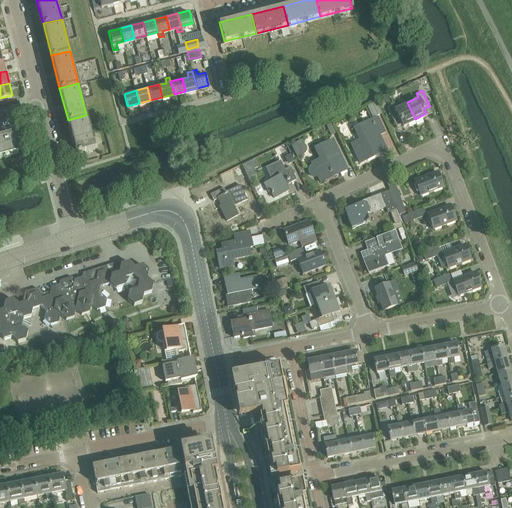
[(382,110),(376,99),(368,103),(373,115),(382,110)]
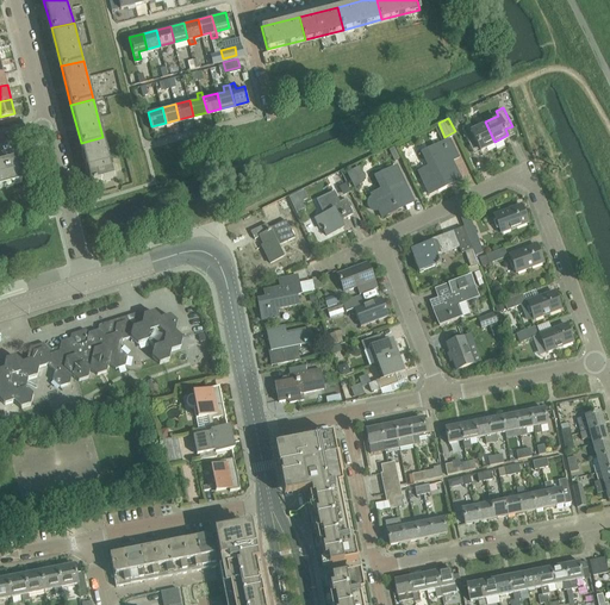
[(495,142),(485,122),(471,128),(470,123),(462,126),(471,145),(478,143),(480,149),(495,142)]
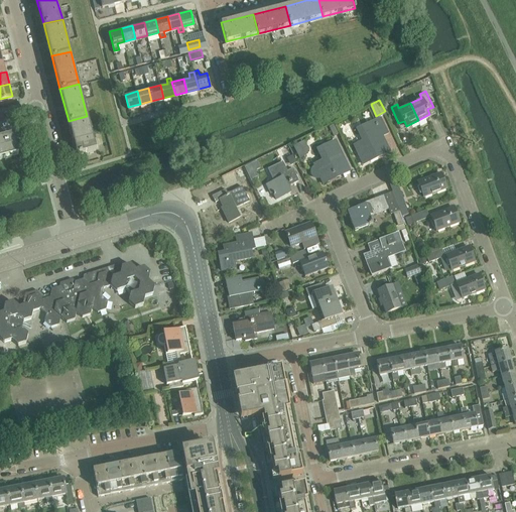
[(87,116),(69,121),(77,153),(96,148),(87,116)]
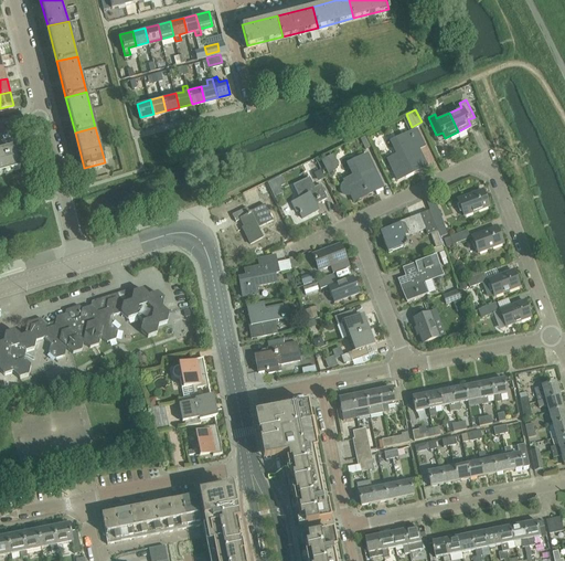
[(416,127),(412,128),(391,139),(392,139),(400,154),(388,158),(388,157),(387,157),(397,177),(426,163),(418,146),(424,144),(416,127)]
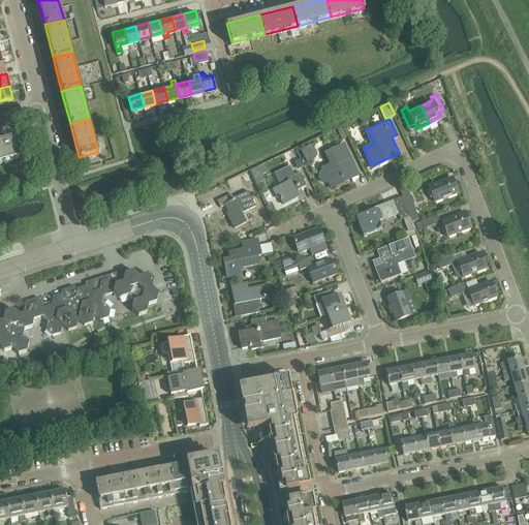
[(13,136),(0,140),(0,155),(1,161),(19,156),(13,136)]
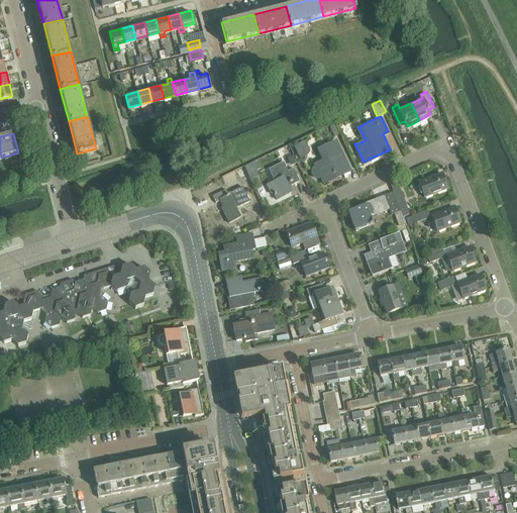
[(314,163),(315,165),(314,166),(313,167),(312,169),(312,171),(313,173),(314,174),(315,175),(317,176),(319,176),(321,176),(323,182),(350,169),(335,138),(318,147),(319,147),(325,160),(316,164),(315,163),(314,163)]
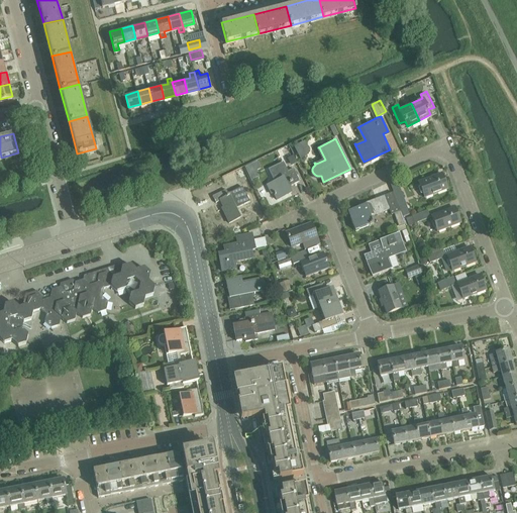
[(304,140),(295,144),(301,156),(304,154),(306,152),(307,151),(308,149),(308,147),(307,145),(304,140)]
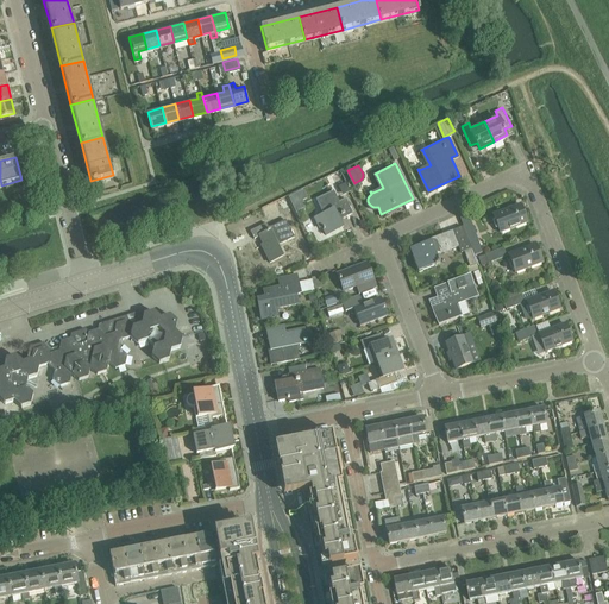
[(346,181),(340,183),(344,192),(350,189),(346,181)]
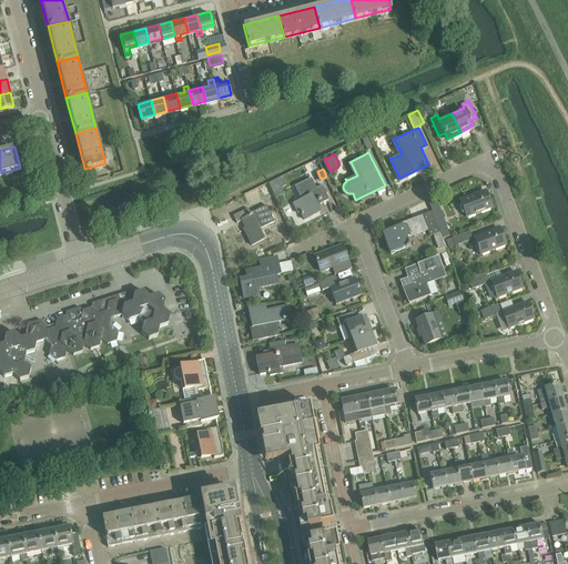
[(301,198),(293,201),(297,210),(300,209),(304,217),(320,210),(316,203),(328,197),(322,183),(316,185),(311,175),(294,183),(301,198)]
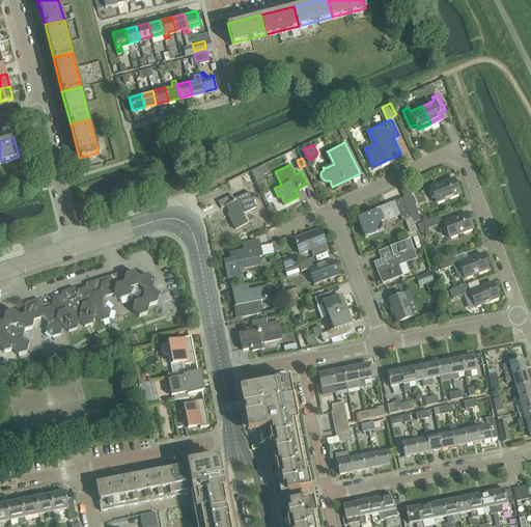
[(453,176),(430,185),(436,200),(459,192),(453,176)]
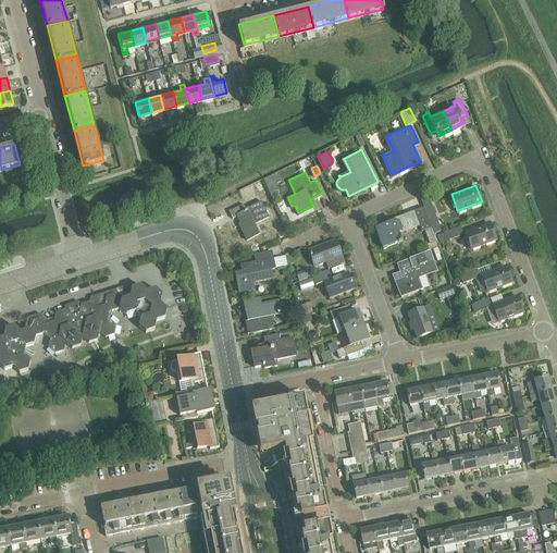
[(244,201),(229,209),(232,216),(237,213),(240,221),(239,222),(247,237),(258,232),(254,222),(269,214),(261,198),(246,206),(244,201)]
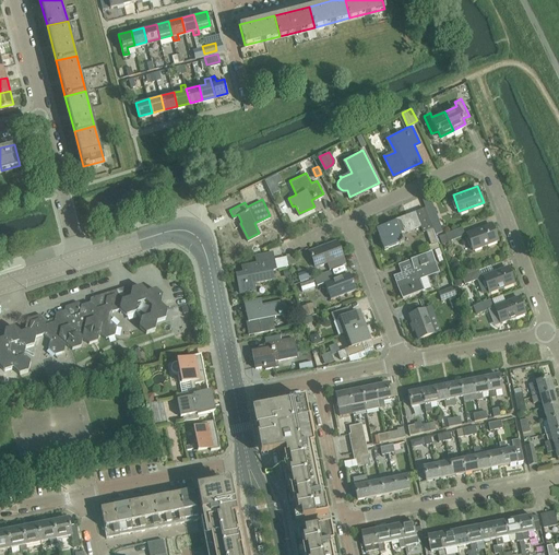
[(432,202),(425,205),(431,222),(439,219),(432,202)]
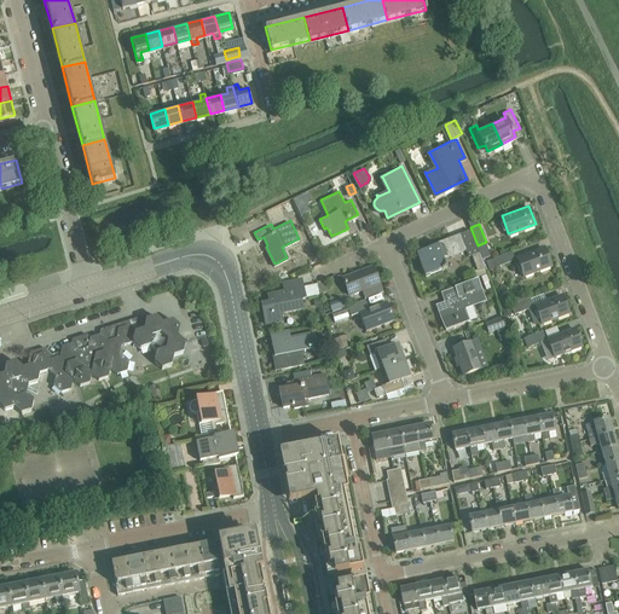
[(417,252),(426,273),(441,267),(443,268),(447,266),(445,261),(443,256),(466,248),(468,254),(472,253),(479,250),(470,229),(460,232),(435,241),(437,243),(417,252)]
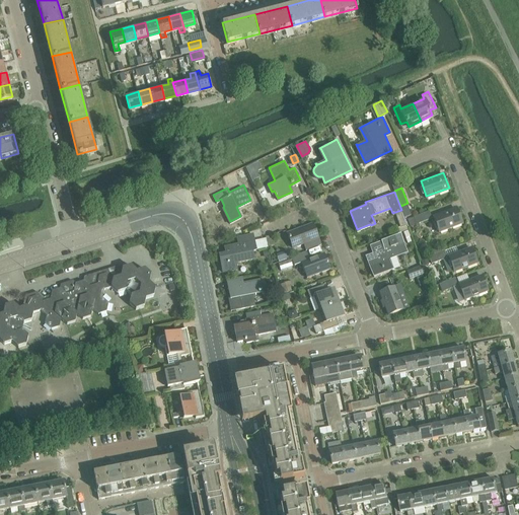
[(456,206),(433,215),(439,230),(462,221),(456,206)]
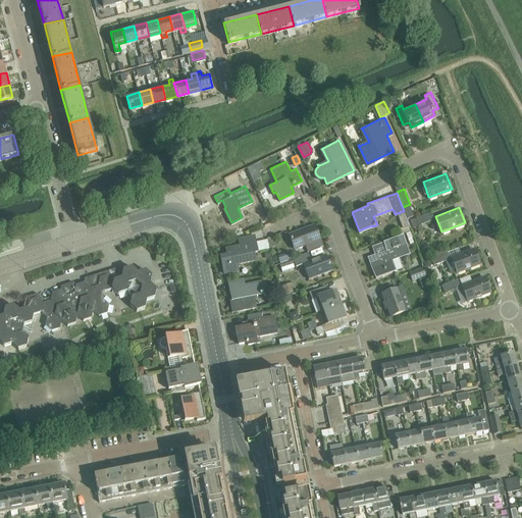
[(431,210),(410,218),(413,225),(434,217),(431,210)]
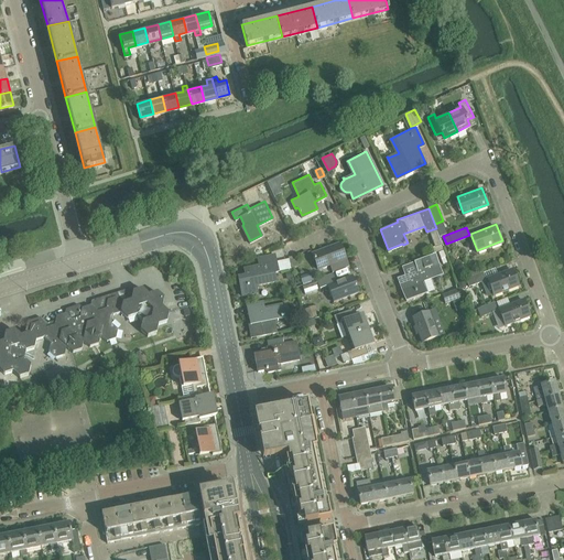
[(436,228),(430,230),(435,245),(442,243),(436,228)]
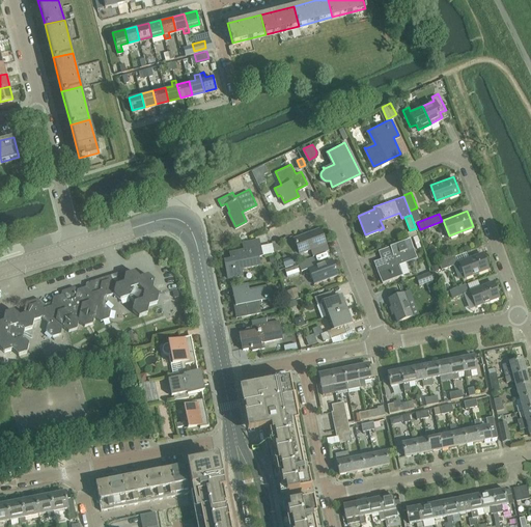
[(319,226),(294,237),(299,251),(310,247),(313,254),(328,248),(319,226)]
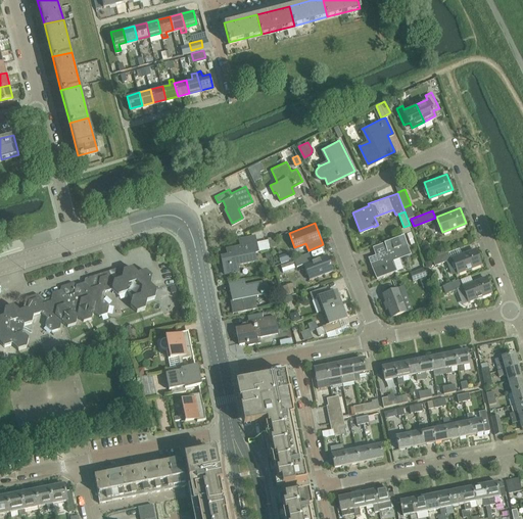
[(222,254),(221,254),(225,272),(238,269),(237,263),(255,258),(253,250),(257,249),(254,234),(239,237),(240,244),(233,245),(234,249),(227,250),(228,254),(222,255),(222,254)]
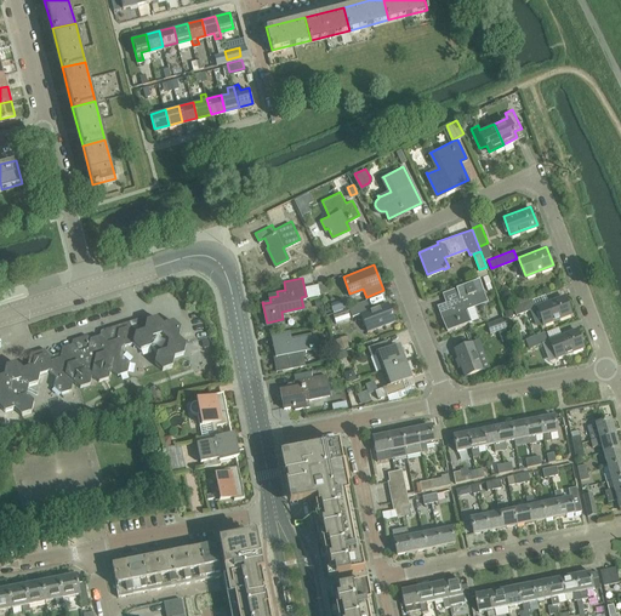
[(445,301),(438,303),(448,329),(469,320),(469,319),(478,317),(473,303),(486,298),(479,278),(457,286),(460,294),(451,297),(453,298),(445,301)]
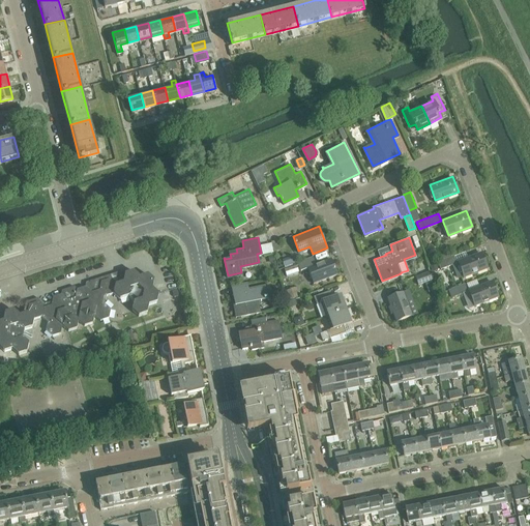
[(481,251),(458,260),(464,275),(487,266),(481,251)]
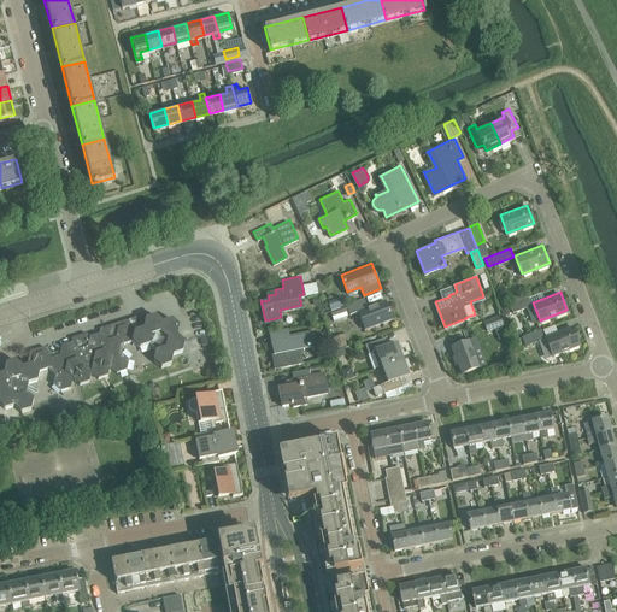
[(528,295),(510,302),(513,311),(532,304),(528,295)]
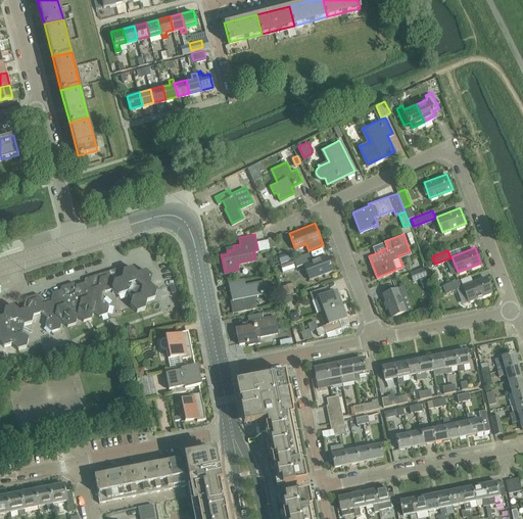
[(286,251),(278,253),(281,261),(288,258),(286,251)]
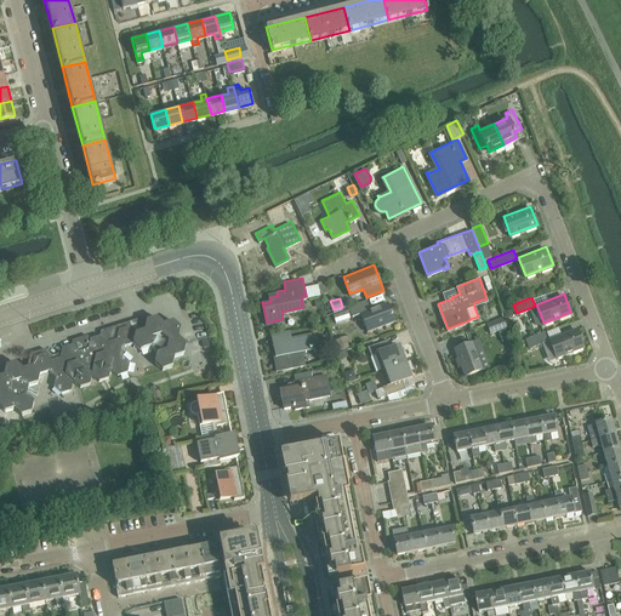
[(365,298),(348,306),(352,315),(360,312),(366,330),(394,319),(387,301),(369,308),(365,298)]
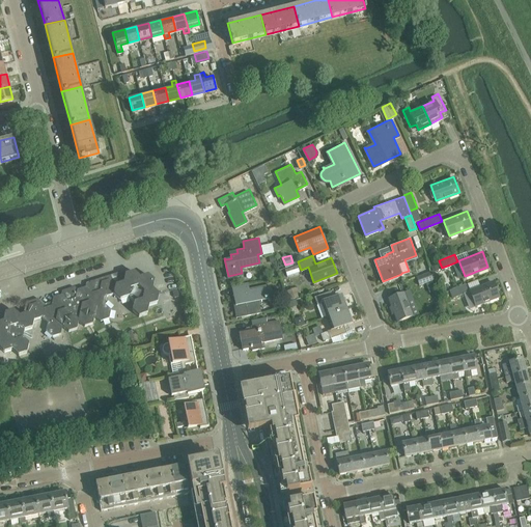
[(436,261),(430,264),(432,270),(439,268),(436,261)]
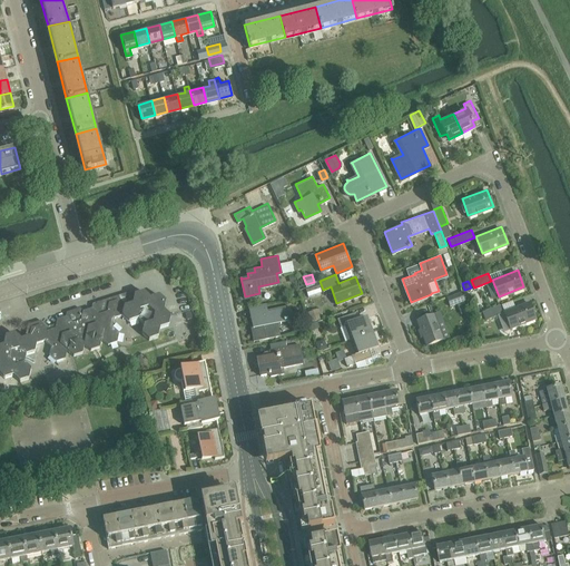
[(0,371),(5,377),(13,373),(20,380),(29,377),(31,368),(25,361),(26,353),(35,350),(37,341),(45,339),(51,344),(49,353),(56,360),(66,357),(67,349),(74,354),(82,351),(85,343),(90,349),(99,345),(101,338),(108,343),(117,340),(119,331),(112,324),(114,316),(123,313),(129,320),(137,316),(144,323),(141,331),(149,338),(158,335),(160,327),(168,323),(170,314),(164,308),(166,299),(158,293),(150,295),(144,290),(135,292),(131,289),(123,292),(121,296),(118,293),(105,298),(104,302),(100,299),(92,301),(91,306),(84,309),(80,305),(67,310),(66,314),(57,318),(56,322),(48,324),(41,319),(28,322),(26,331),(18,334),(15,331),(6,334),(3,343),(0,343),(0,371)]
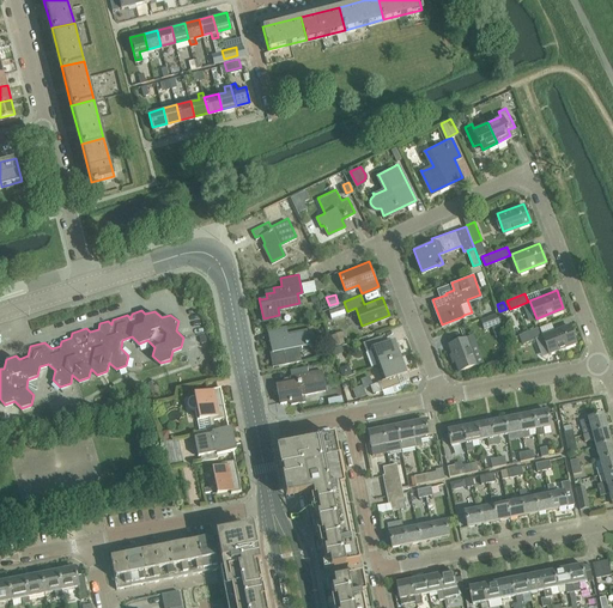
[(497,311),(480,317),(484,327),(501,321),(497,311)]
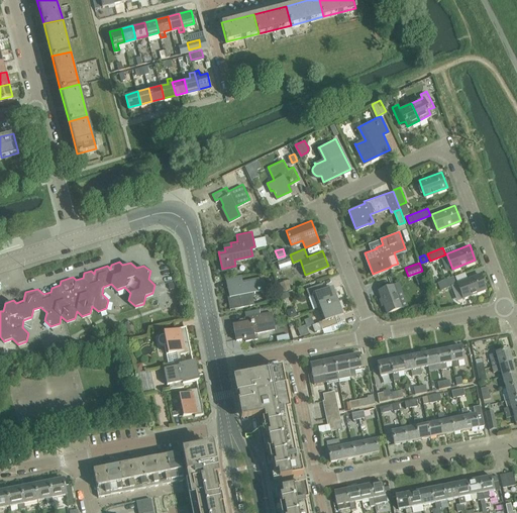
[(455,282),(451,284),(456,298),(462,296),(486,288),(480,273),(457,281),(457,282),(455,282)]
